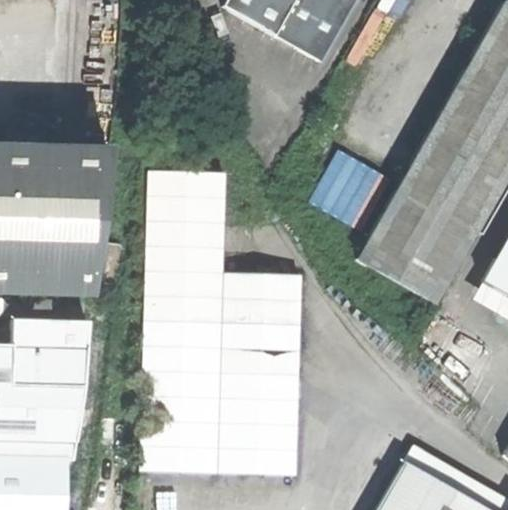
[(227,0),(224,6),(321,62),(355,0),(227,0)]
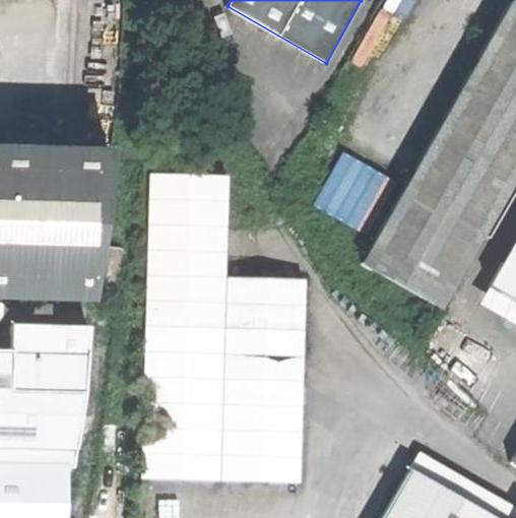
[(490,241),(515,193),(515,7),(510,4),(362,263),(441,311),(484,238),(490,241)]
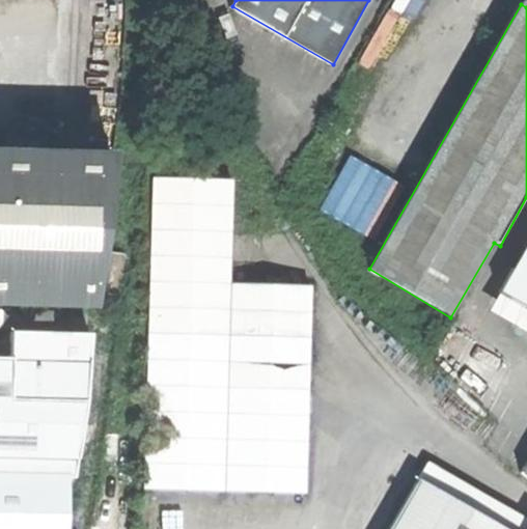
[(0,302),(94,304),(116,154),(0,149),(0,302)]
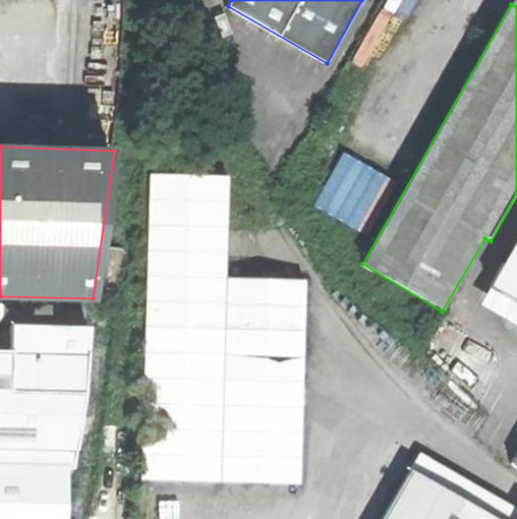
[(230,175),(154,174),(145,478),(302,483),(307,280),(228,278),(230,175)]
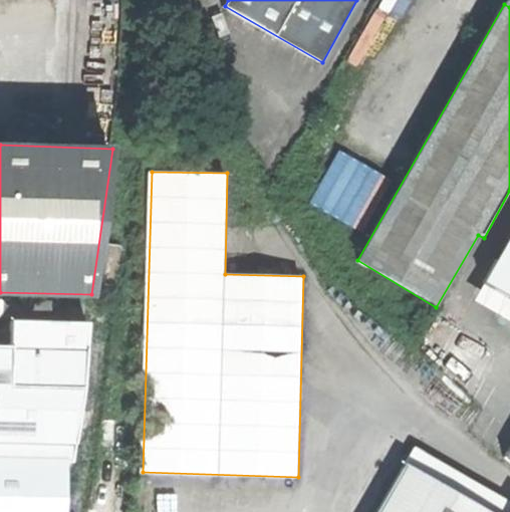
[(509,243),(487,283),(492,286),(489,290),(508,302),(509,301),(509,243)]
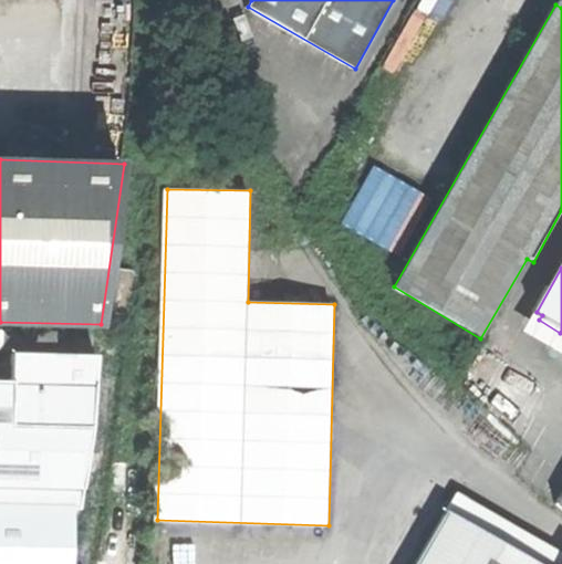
[(0,563),(71,563),(72,507),(82,507),(89,462),(93,417),(99,355),(14,353),(13,383),(0,382),(0,563)]
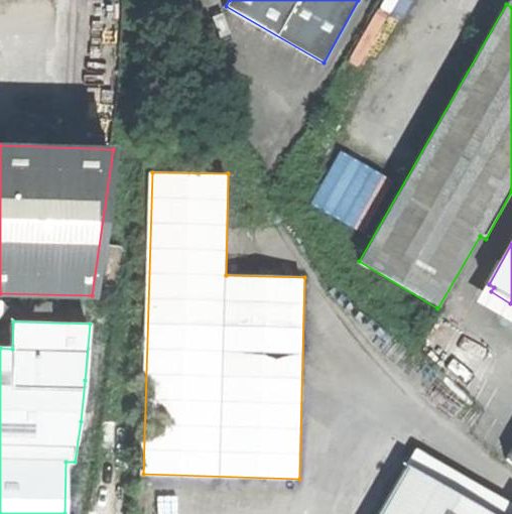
[(511,501),(416,447),(406,463),(494,513),(511,513),(511,501)]
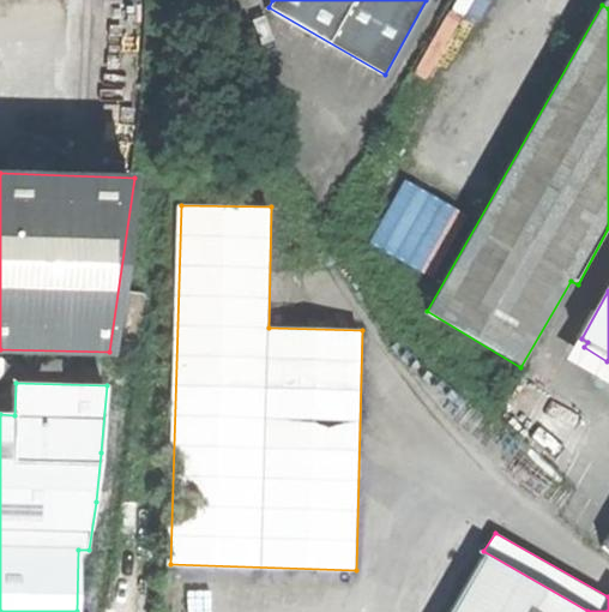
[(588,611),(483,551),(447,611),(588,611)]
